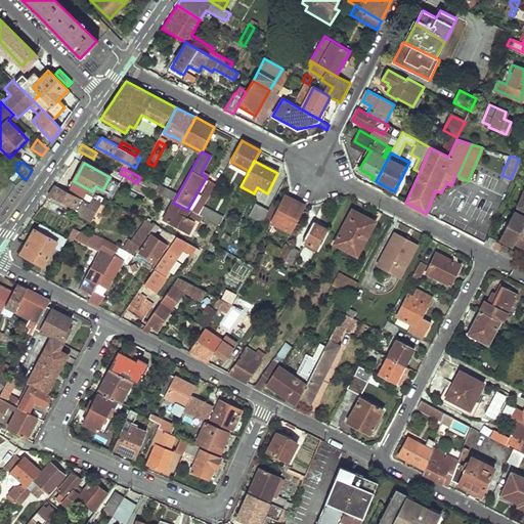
[(145,179),(142,186),(173,202),(176,194),(145,179)]
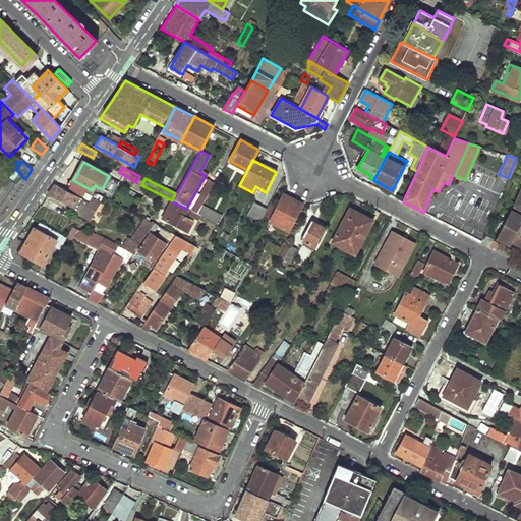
[(214,184),(208,181),(190,211),(191,212),(197,215),(214,184)]
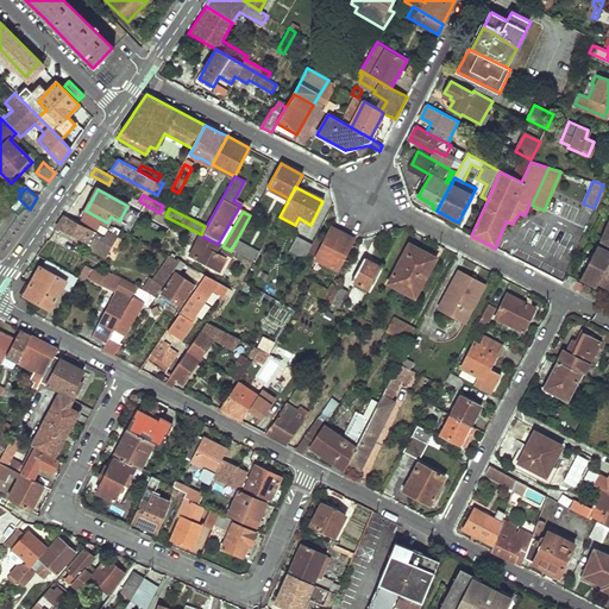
[(104,237),(63,214),(55,227),(102,253),(110,240),(113,242),(119,231),(113,227),(111,232),(107,231),(104,237)]
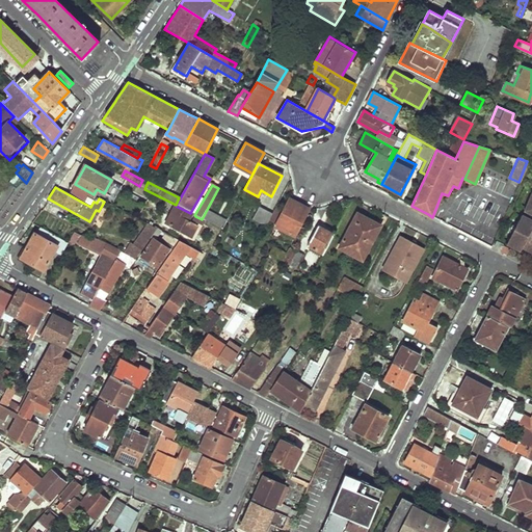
[(531,189),(524,210),(531,213),(531,219),(531,220),(520,215),(506,243),(520,249),(522,246),(531,251),(531,189)]
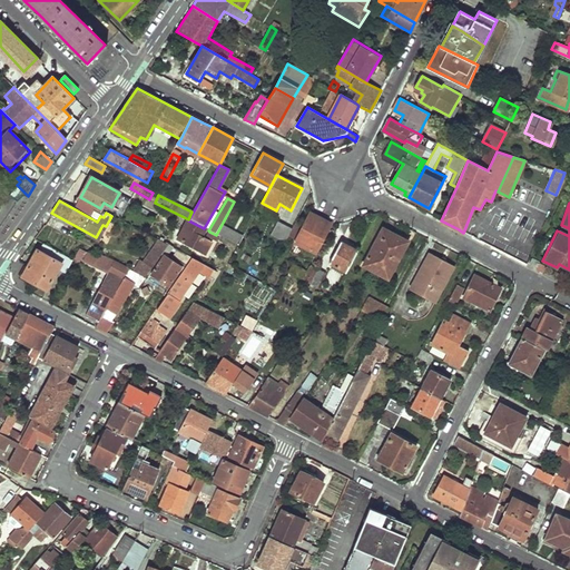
[(294,242),(317,254),(332,225),(322,219),(310,213),(294,242)]
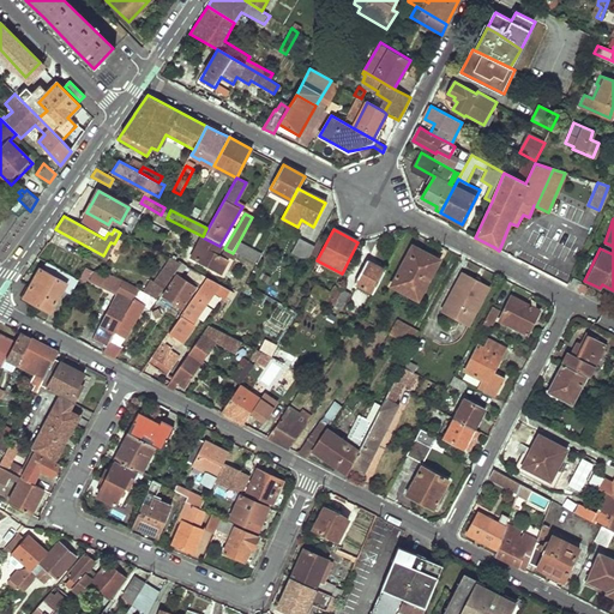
[(191,260),(218,276),(227,262),(216,256),(221,247),(220,246),(203,238),(191,260)]
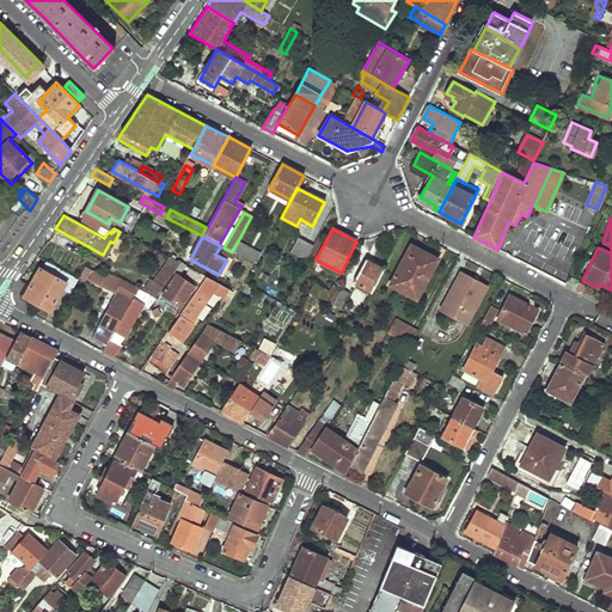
[(288,254),(304,261),(312,246),(295,238),(288,254)]
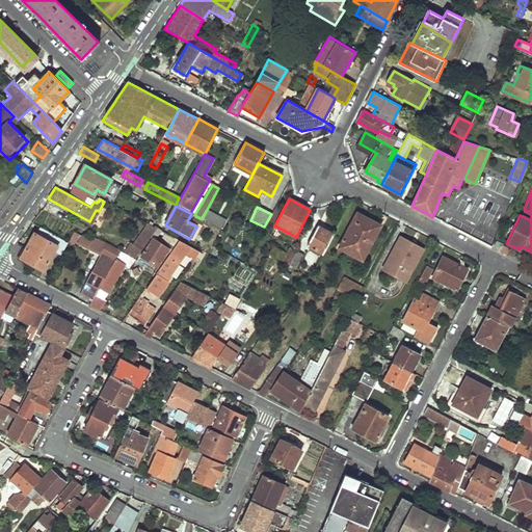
[(379,223),(357,213),(340,248),(361,259),(379,223)]
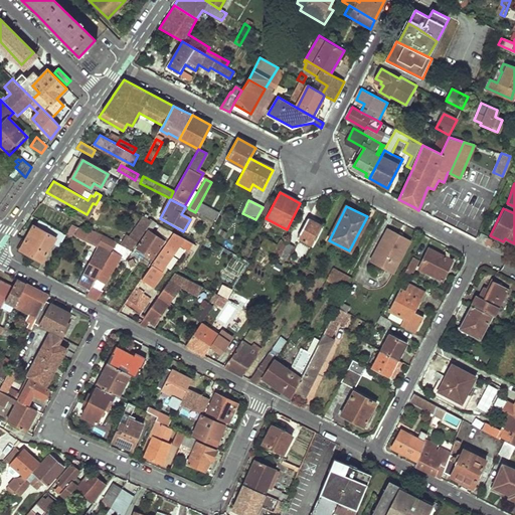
[(199,214),(195,212),(189,209),(186,214),(196,220),(199,214)]
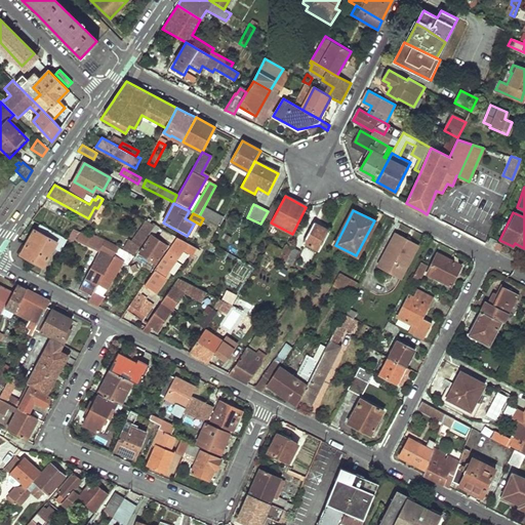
[(127,241),(121,250),(126,253),(132,256),(154,226),(146,220),(130,243),(127,241)]
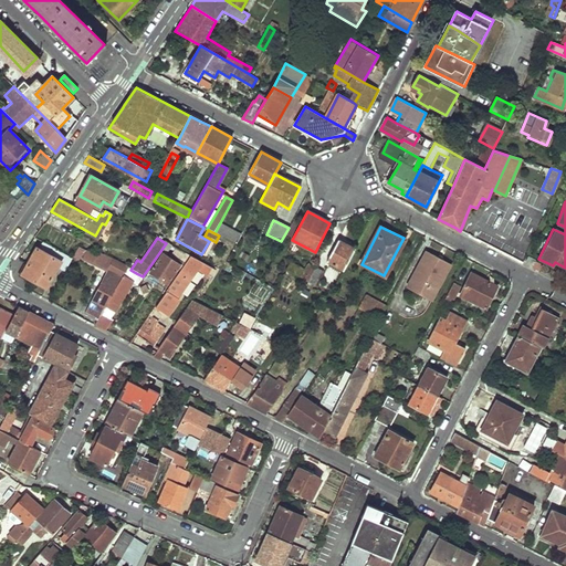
[(338,240),(327,261),(345,270),(356,249),(338,240)]
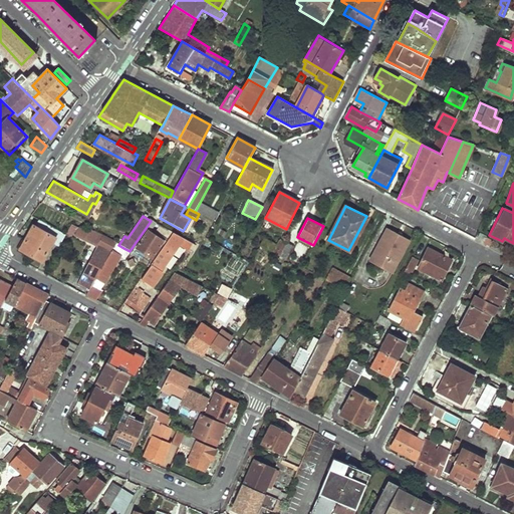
[(59,244),(65,233),(38,219),(35,226),(33,225),(24,241),(22,240),(18,247),(20,253),(29,258),(31,255),(42,261),(52,241),(59,244)]
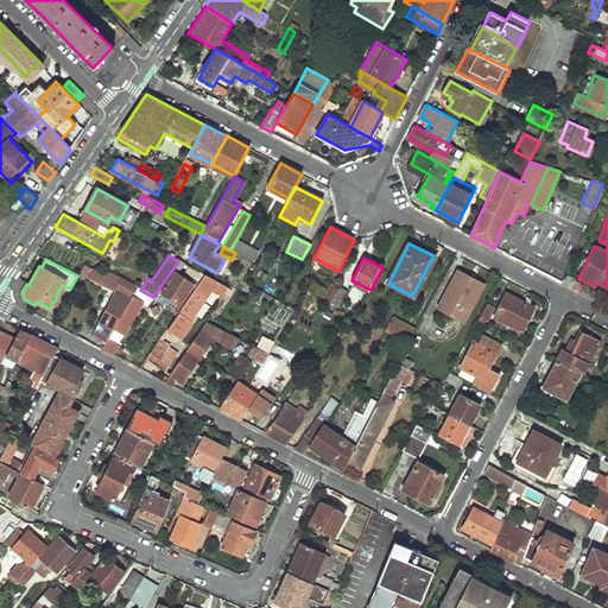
[(138,289),(96,266),(90,277),(115,291),(93,335),(107,342),(138,289)]
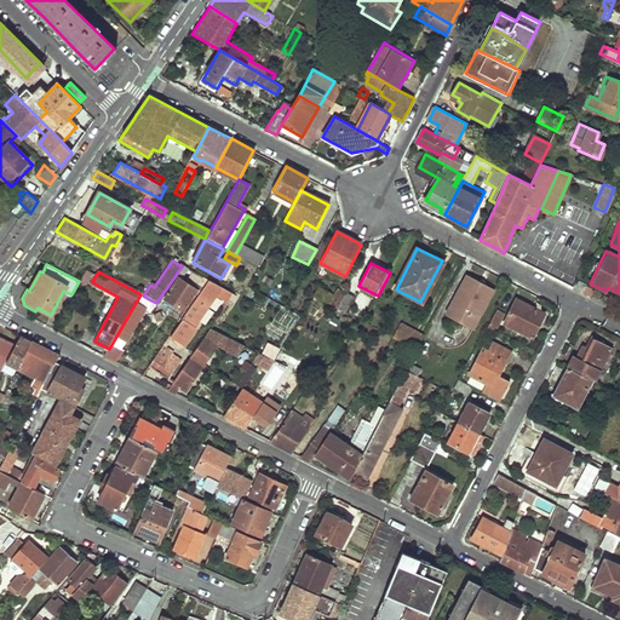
[(495,288),(468,274),(447,314),(474,328),(495,288)]
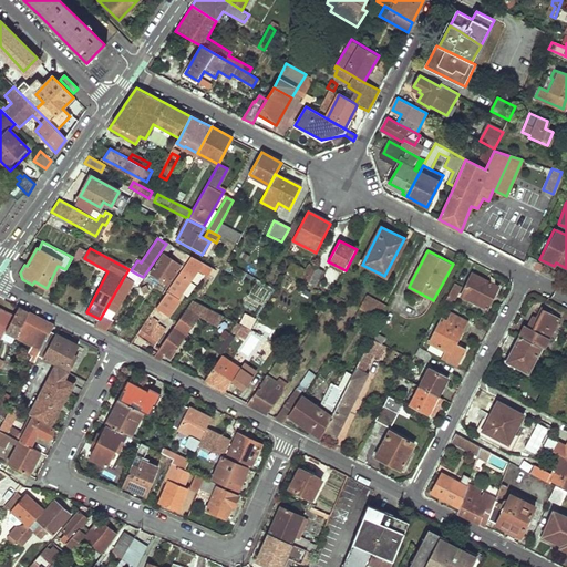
[(163,255),(151,271),(167,284),(181,267),(183,268),(191,257),(186,254),(177,265),(163,255)]
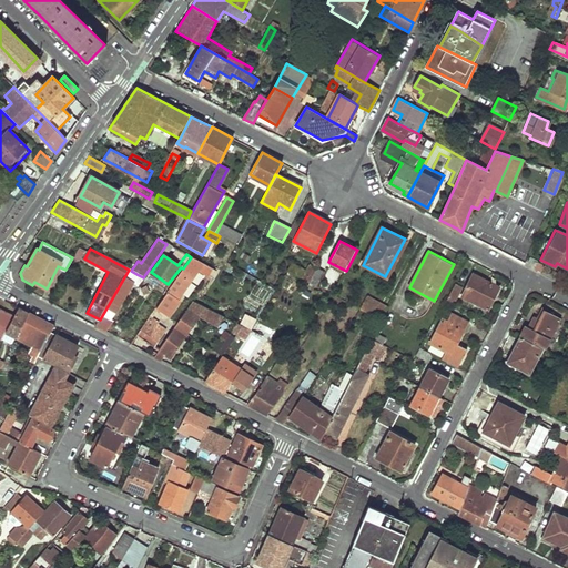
[(183,269),(165,293),(178,300),(199,267),(205,270),(203,273),(208,276),(213,269),(191,257),(183,269)]
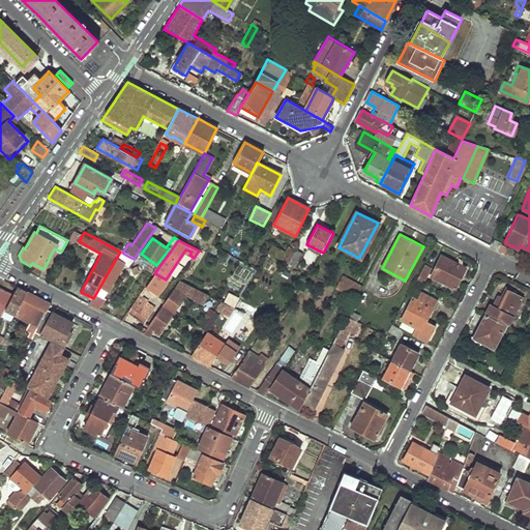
[(288,262),(289,259),(288,258),(289,256),(272,245),(268,252),(288,262)]
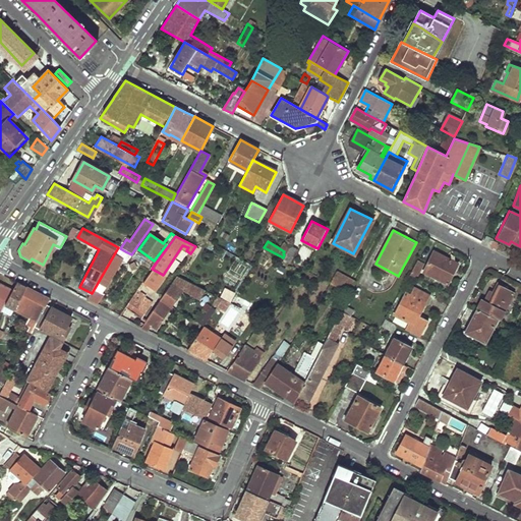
[(297,248),(290,244),(284,254),(283,257),(291,262),(297,248)]
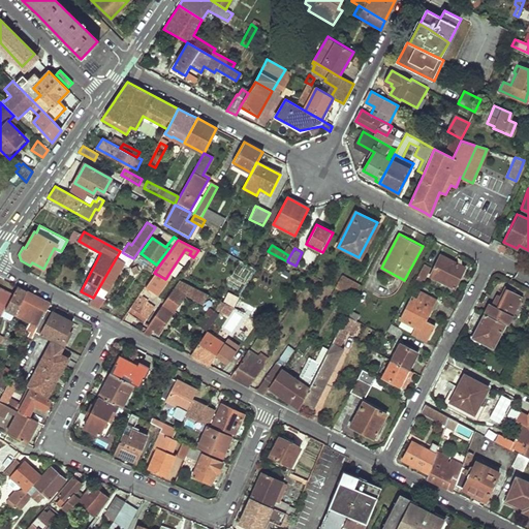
[(122,252),(120,251),(93,298),(90,303),(99,308),(102,303),(99,301),(107,288),(116,274),(117,275),(127,255),(122,252)]
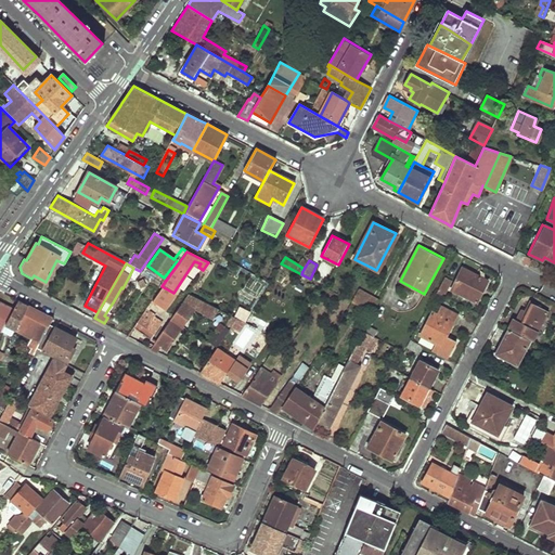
[(463,268),(451,288),(476,301),(488,281),(463,268)]
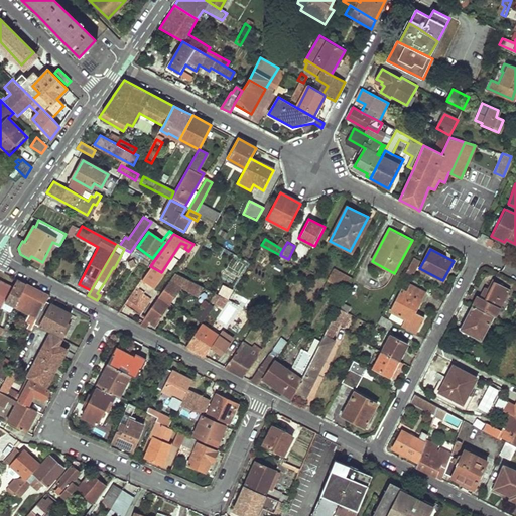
[(417,264),(410,261),(407,268),(413,271),(417,264)]
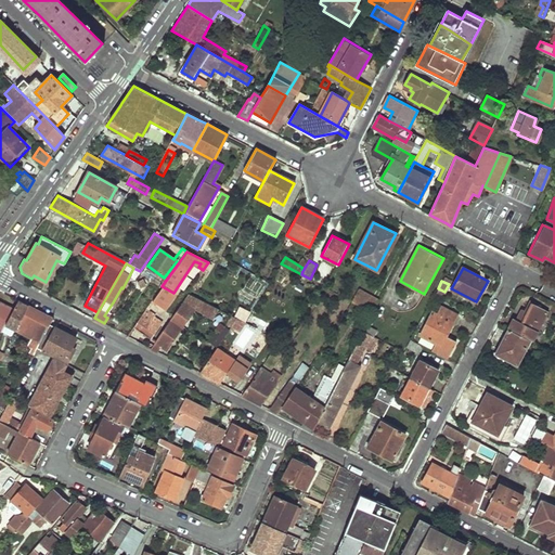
[(162,286),(152,300),(165,310),(176,294),(173,293),(162,286)]
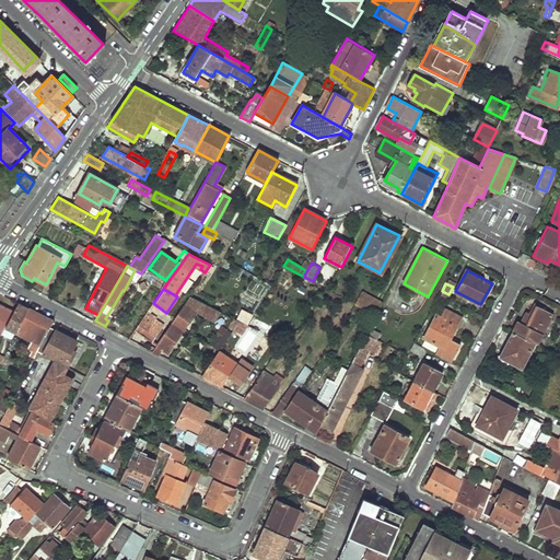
[(358,305),(378,316),(385,303),(364,292),(358,305)]
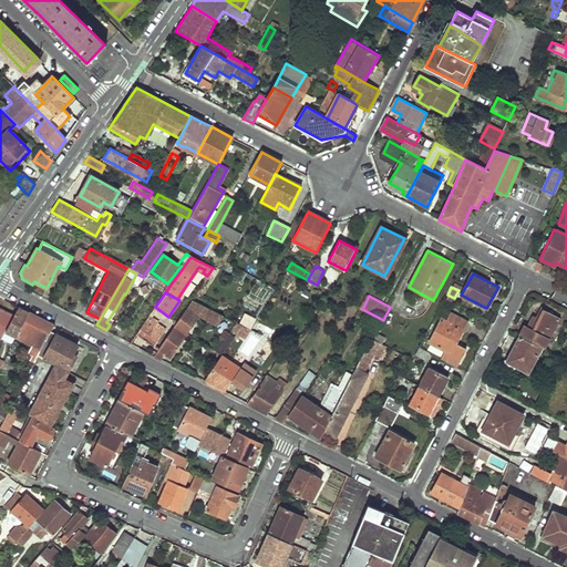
[(192,299),(155,354),(161,358),(164,352),(169,357),(199,313),(217,325),(223,315),(192,299)]
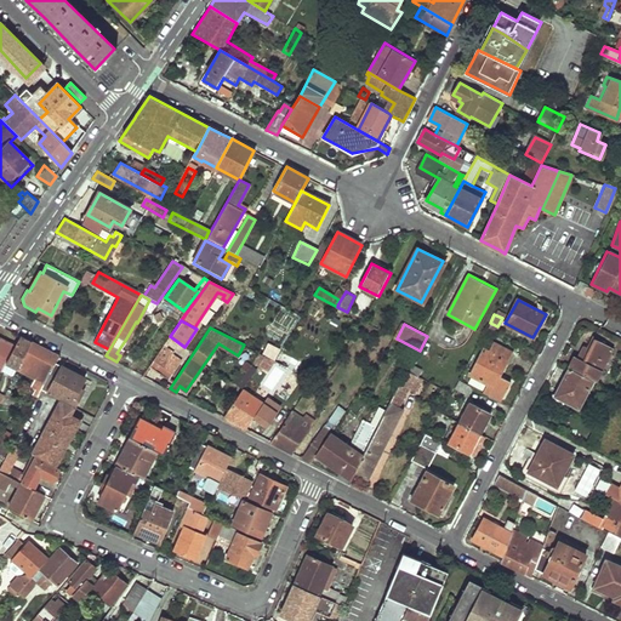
[(15,346),(6,364),(18,370),(32,343),(20,337),(15,346)]
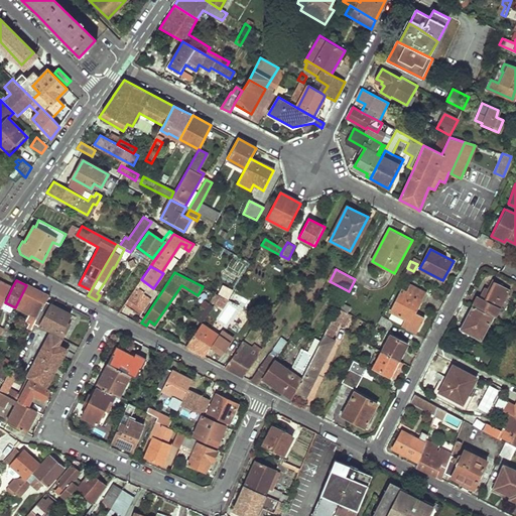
[(0,281),(0,307),(2,309),(5,302),(12,287),(0,281)]
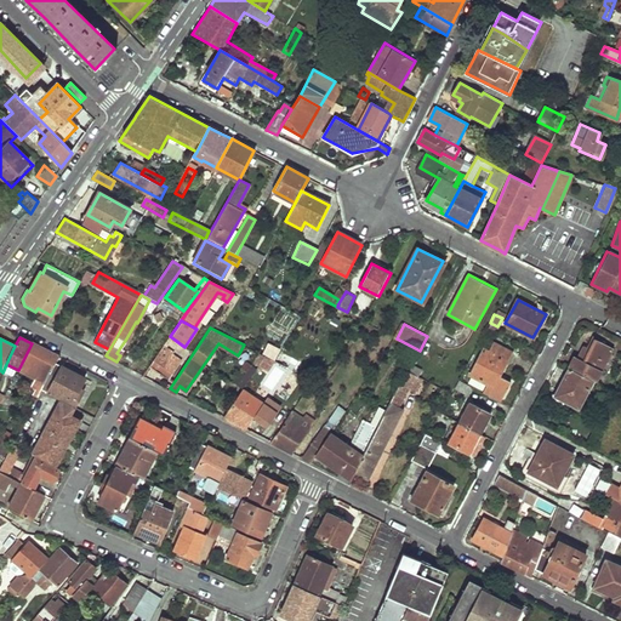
[(575,358),(570,369),(593,381),(596,382),(613,349),(596,340),(584,363),(575,358)]
